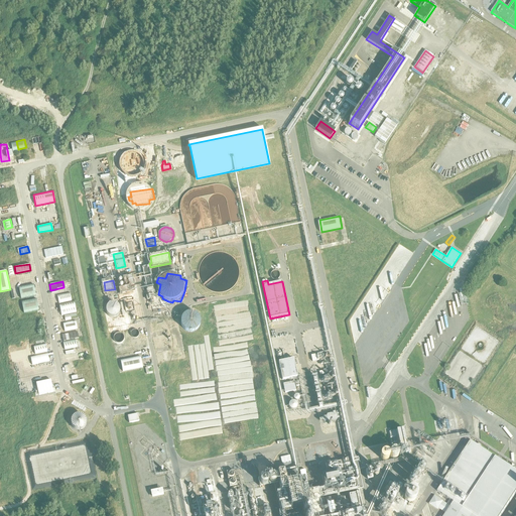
[(33,284),(18,287),(21,299),(35,296),(33,284)]
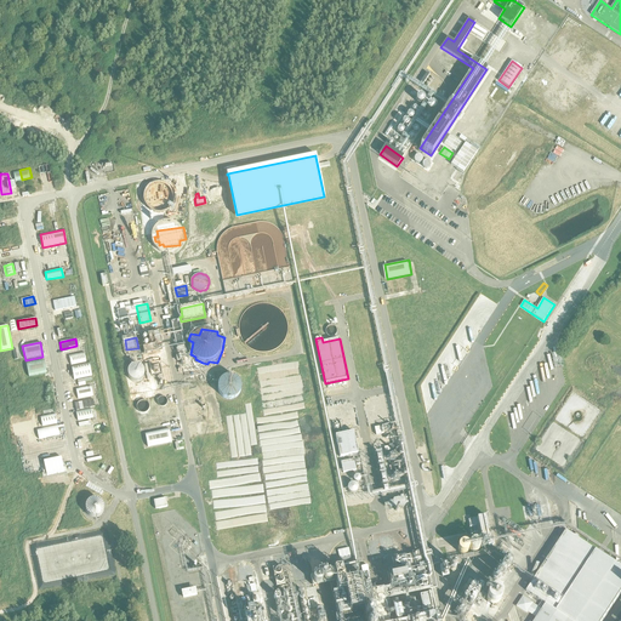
[(70,365),(86,362),(84,353),(68,355),(70,365)]
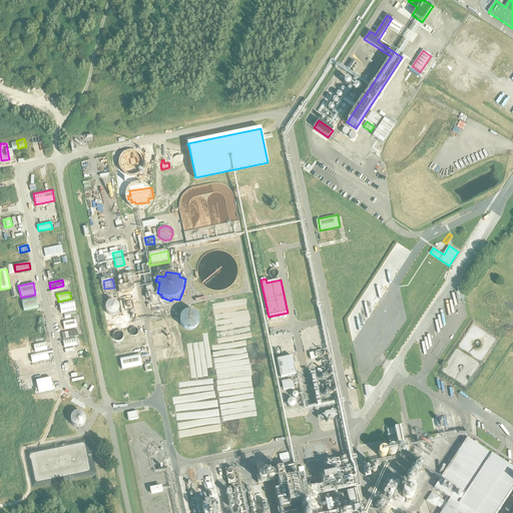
[(36,298),(21,300),(23,312),(38,309),(36,298)]
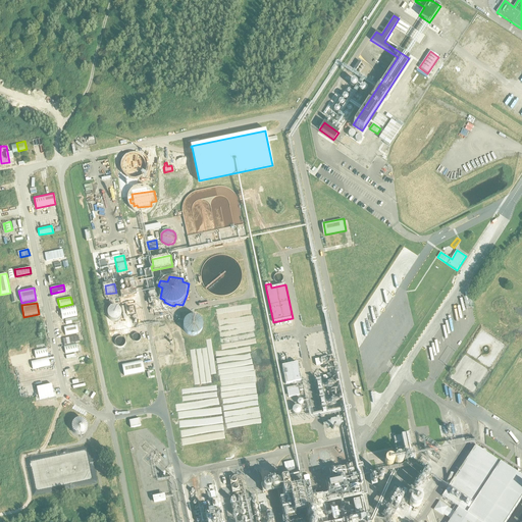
[(76,316),(74,305),(59,308),(62,319),(76,316)]
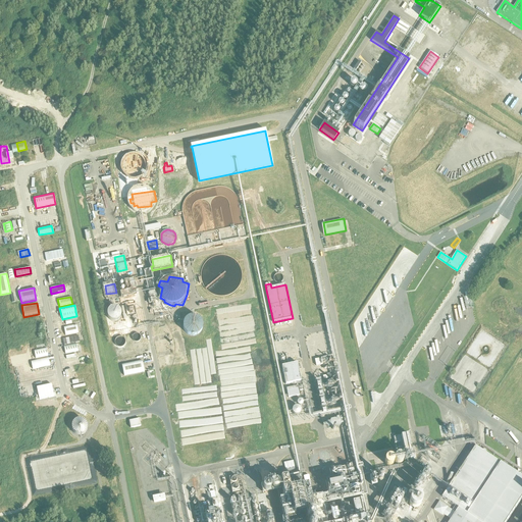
[(122,316),(122,315),(122,313),(121,312),(121,311),(120,310),(119,308),(117,308),(116,307),(114,307),(113,307),(111,307),(110,308),(109,309),(108,310),(107,311),(106,313),(106,315),(106,316),(107,318),(107,319),(108,320),(110,321),(111,322),(112,322),(114,322),(115,322),(117,322),(118,321),(119,320),(120,319),(121,318),(122,316)]
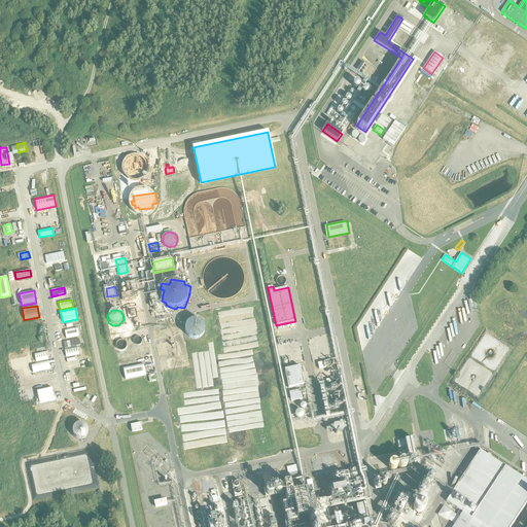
[(186,320),(188,338),(206,337),(205,319),(186,320)]
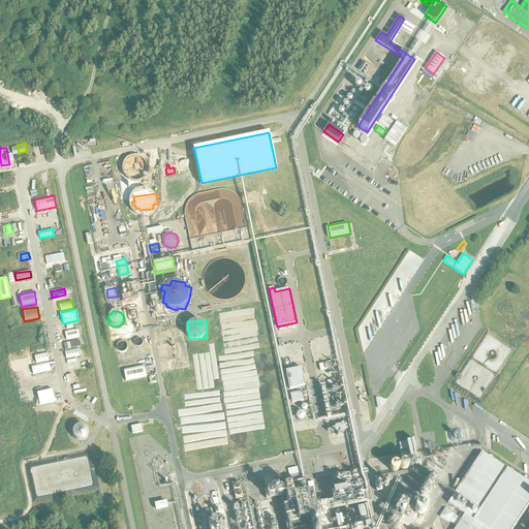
[(66,340),(79,337),(78,329),(64,332),(66,340)]
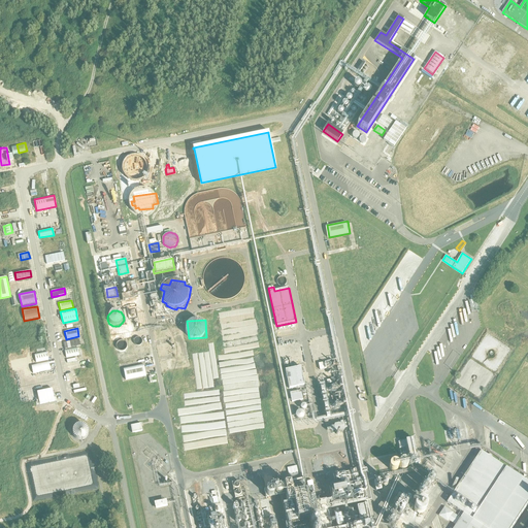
[(126,348),(126,347),(126,344),(125,343),(123,342),(122,341),(120,342),(119,343),(118,344),(118,347),(118,348),(118,349),(119,350),(120,351),(122,351),(124,351),(125,350),(126,349),(126,348)]
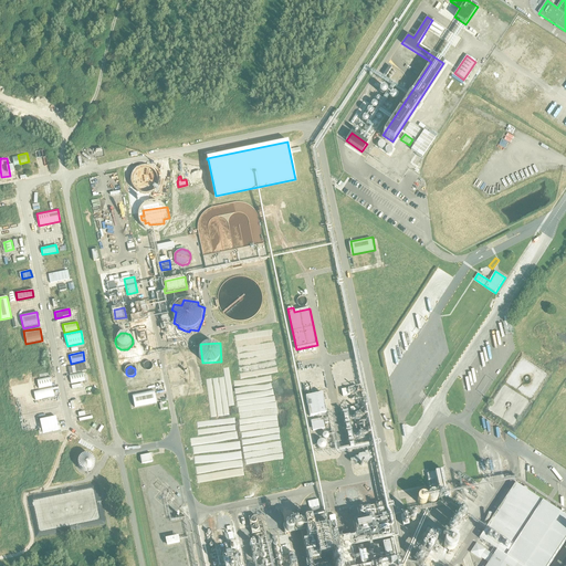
[(71,384),(84,380),(83,373),(69,375),(71,384)]
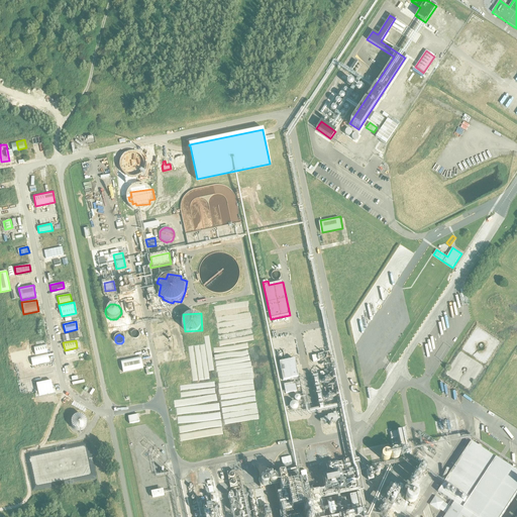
[(45,345),(33,347),(35,356),(47,354),(45,345)]
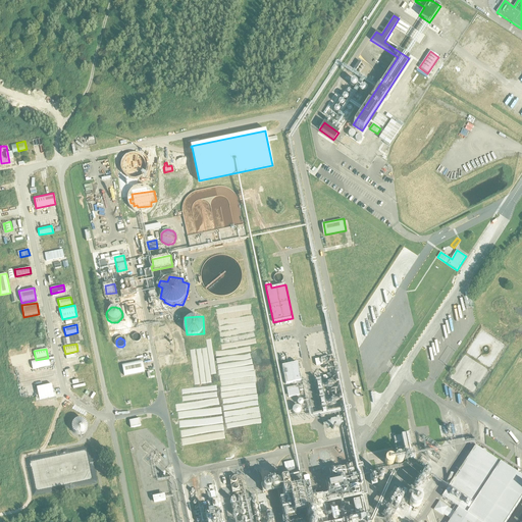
[(33,369),(50,366),(48,358),(36,360),(31,361),(33,369)]
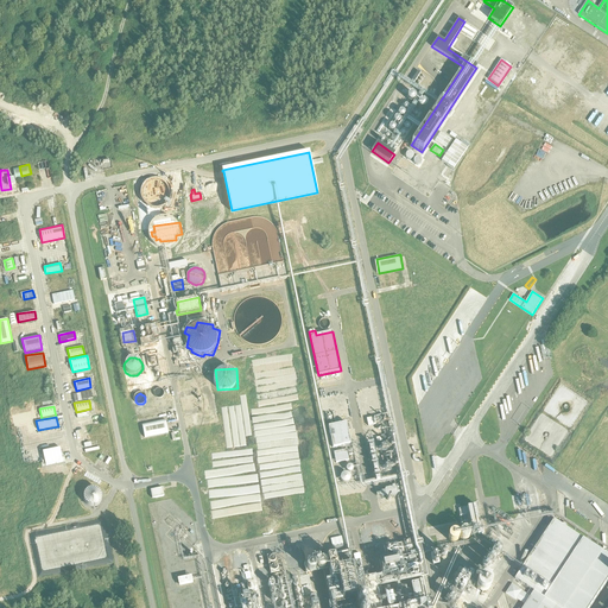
[(145,436),(170,432),(168,419),(144,423),(145,436)]
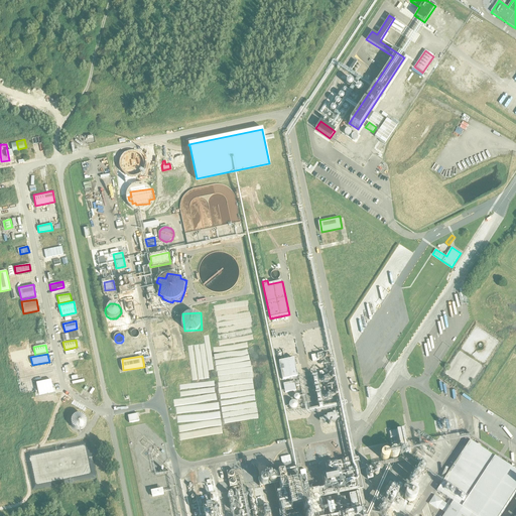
[(282,380),(297,377),(293,359),(278,362),(282,380)]
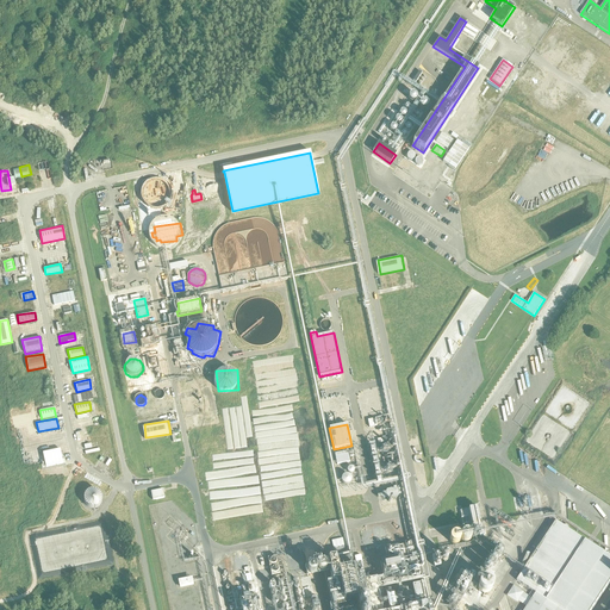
[(32,455),(33,465),(62,459),(60,449),(32,455)]
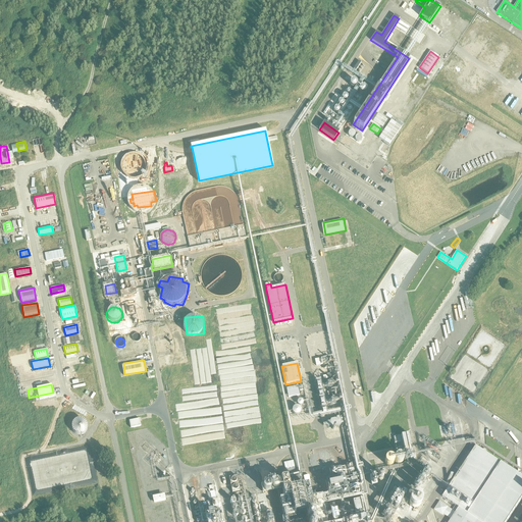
[(289,398),(300,396),(298,386),(286,388),(289,398)]
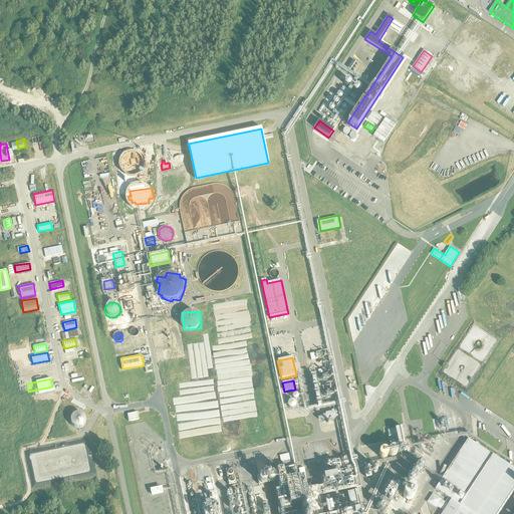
[(294,409),(299,403),(293,399),(288,404),(294,409)]
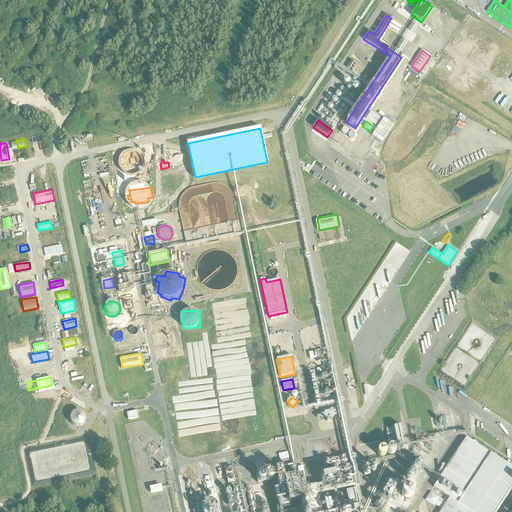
[(128,411),(129,419),(140,417),(139,409),(128,411)]
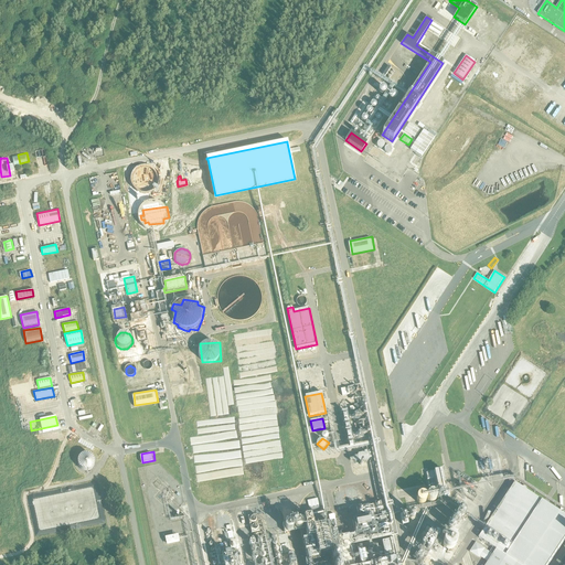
[(95,465),(95,464),(95,462),(94,460),(93,459),(93,458),(92,458),(89,457),(88,457),(87,457),(86,457),(85,457),(84,458),(83,459),(82,460),(82,461),(81,462),(81,464),(81,466),(82,467),(83,468),(83,469),(84,470),(86,470),(87,470),(88,470),(91,470),(92,469),(93,469),(94,468),(94,466),(95,465)]
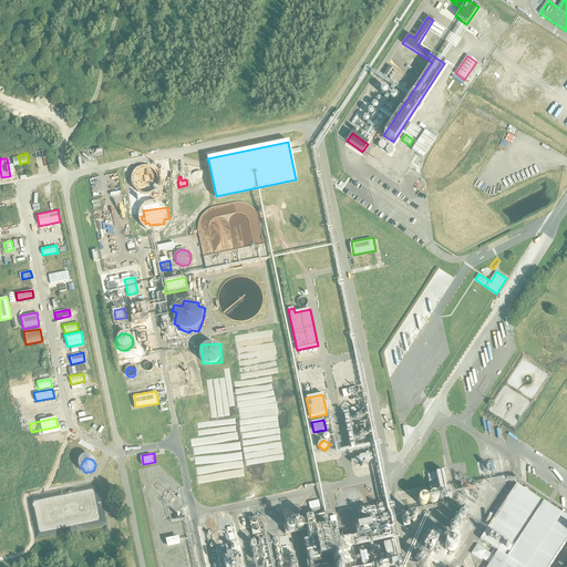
[(447,492),(443,471),(429,474),(431,481),(439,478),(442,493),(447,492)]
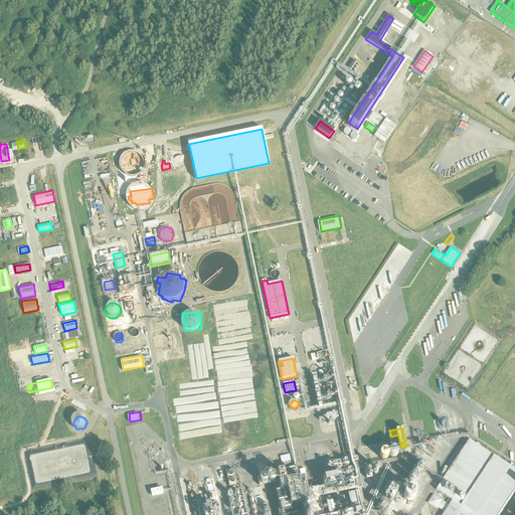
[(443,514),(497,514),(514,488),(514,470),(511,467),(469,440),(468,442),(451,467),(436,491),(453,501),(450,505),(446,512),(443,514)]
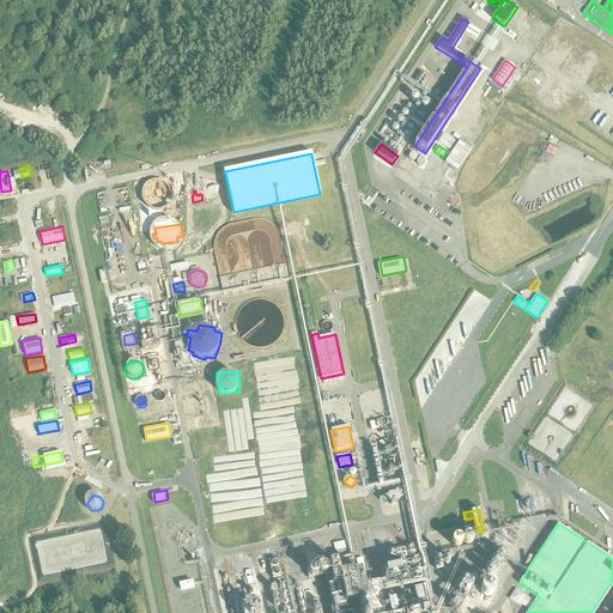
[(465,544),(465,541),(465,540),(465,539),(463,538),(462,536),(461,536),(459,535),(457,535),(456,536),(454,538),(453,540),(453,541),(453,544),(454,546),(456,547),(457,548),(459,548),(461,547),(462,547),(463,546),(463,545),(465,544)]
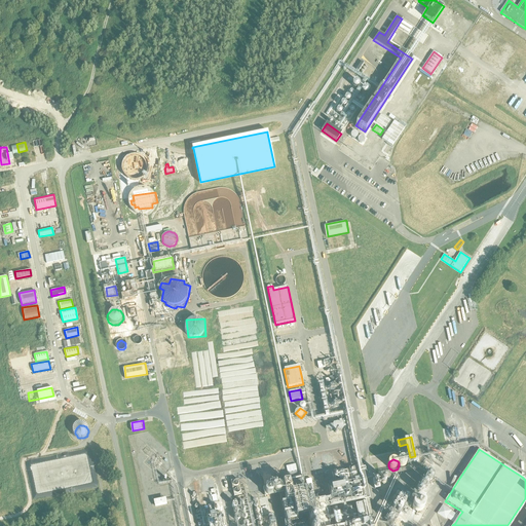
[(409,466),(409,464),(409,462),(408,460),(406,459),(405,459),(404,459),(402,460),(401,461),(400,462),(400,464),(400,466),(402,467),(403,468),(405,468),(406,468),(408,467),(409,466)]
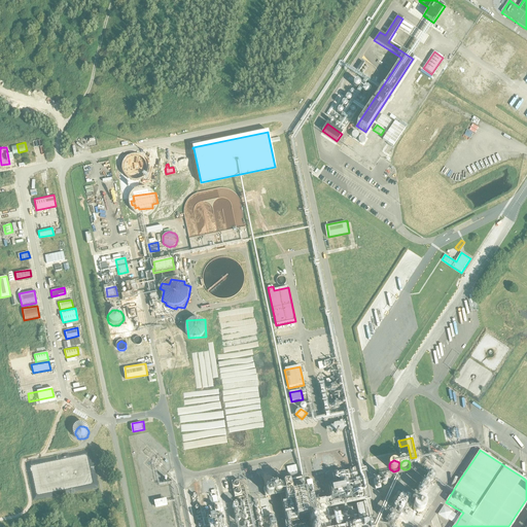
[(335,480),(358,477),(357,469),(334,472),(335,480)]
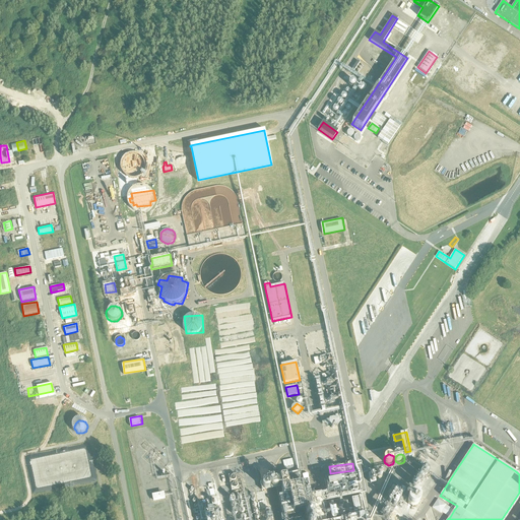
[(297,474),(279,478),(283,496),(279,497),(283,515),(305,511),(307,519),(367,519),(366,516),(365,516),(361,498),(351,500),(355,518),(346,519),(326,519),(325,512),(325,513),(321,495),(309,497),(307,485),(288,489),(287,482),(298,480),(297,474)]
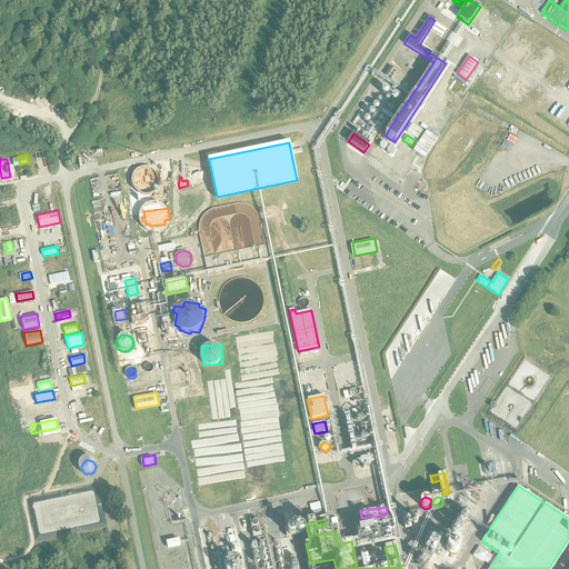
[(385,527),(382,527),(385,539),(390,538),(389,535),(391,535),(390,525),(390,521),(383,521),(385,527)]
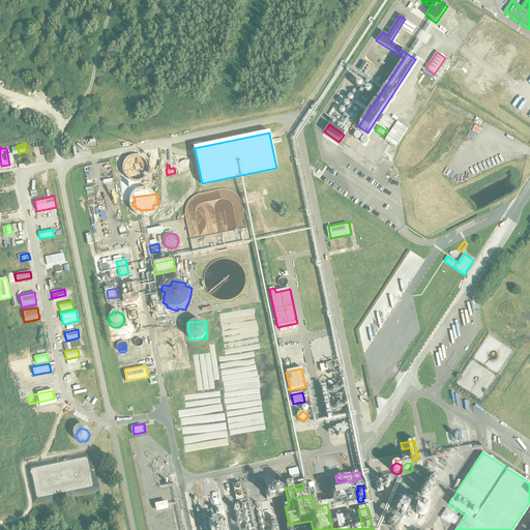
[(334,490),(335,501),(348,499),(348,494),(351,493),(351,488),(334,490)]
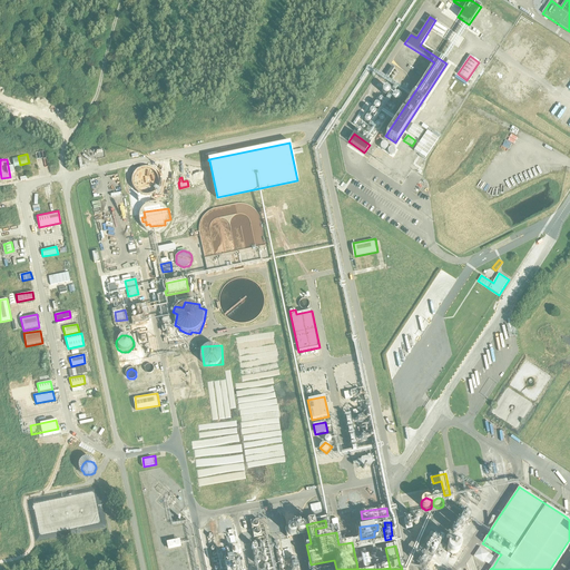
[(463,551),(463,549),(463,547),(463,546),(462,544),(461,543),(460,542),(459,541),(458,541),(457,541),(454,541),(453,541),(452,542),(451,543),(450,544),(449,546),(449,547),(449,549),(449,550),(449,551),(450,553),(451,554),(452,554),(453,556),(455,556),(457,556),(458,556),(459,556),(460,554),(461,553),(462,552),(463,551)]
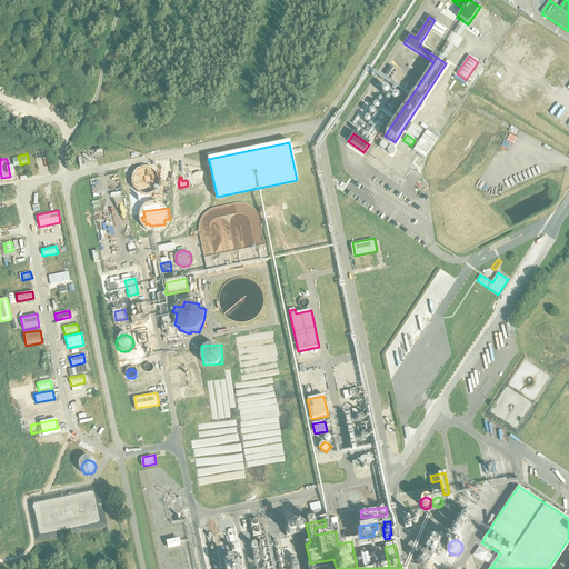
[(480,546),(475,555),(491,566),(497,556),(480,546)]
